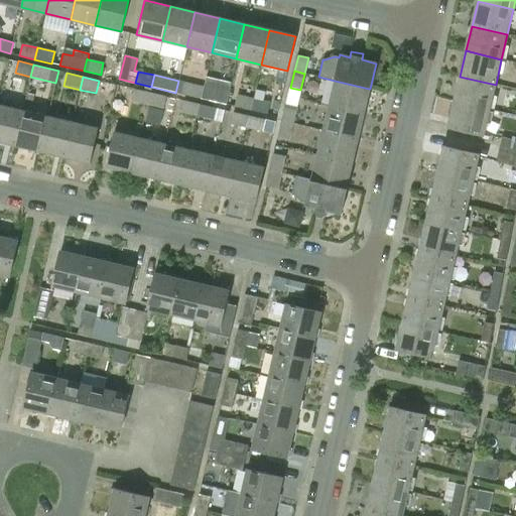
[(496,85),(460,77),(454,102),(490,110),(496,85)]
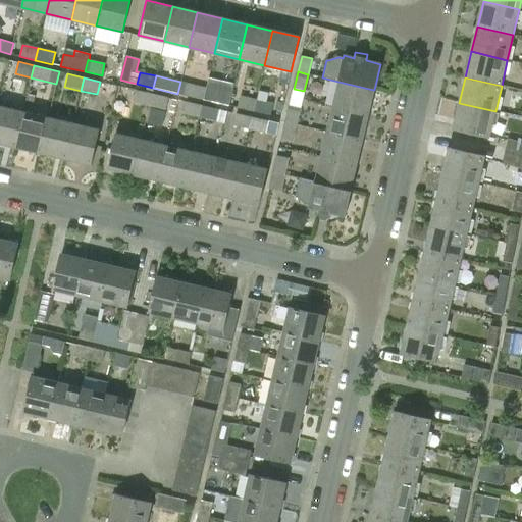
[(180,82),(177,94),(203,100),(206,88),(180,82)]
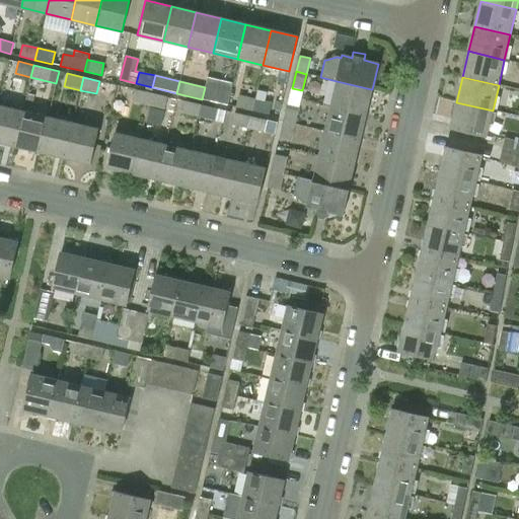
[(371,89),(337,81),(330,105),(365,114),(371,89)]
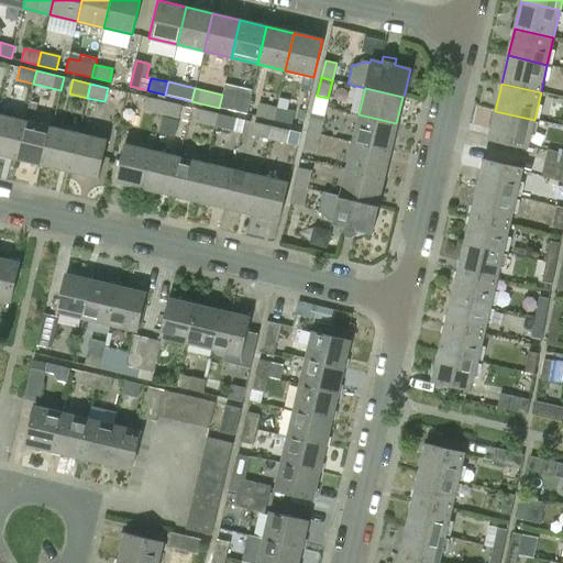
[(236,112),(240,99),(222,95),(219,108),(236,112)]
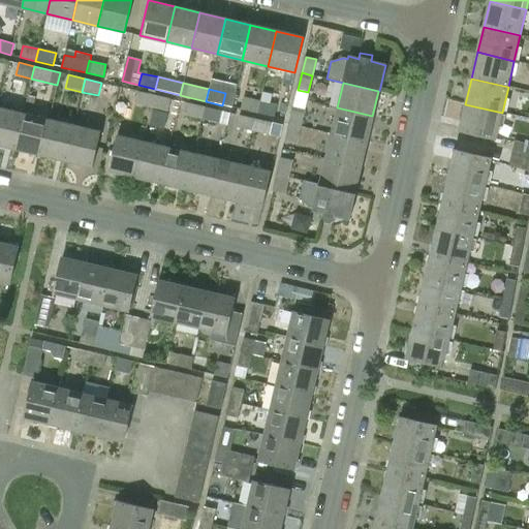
[(137,91),(134,103),(151,107),(154,95),(137,91)]
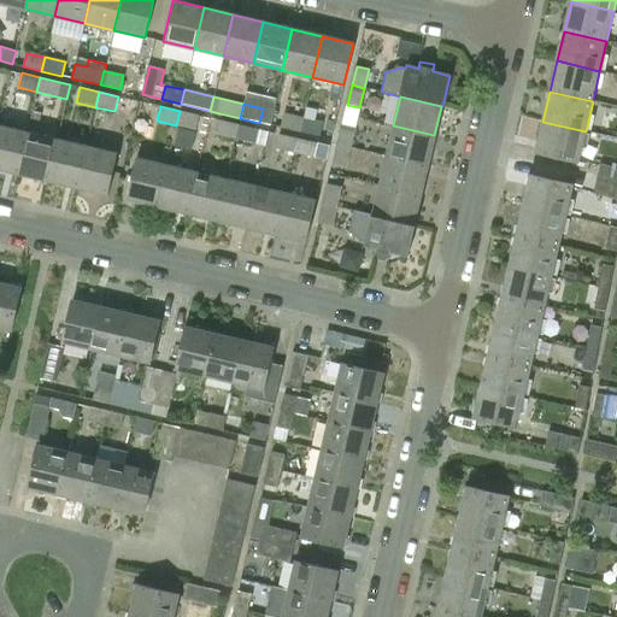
[(195,130),(199,116),(180,111),(176,125),(195,130)]
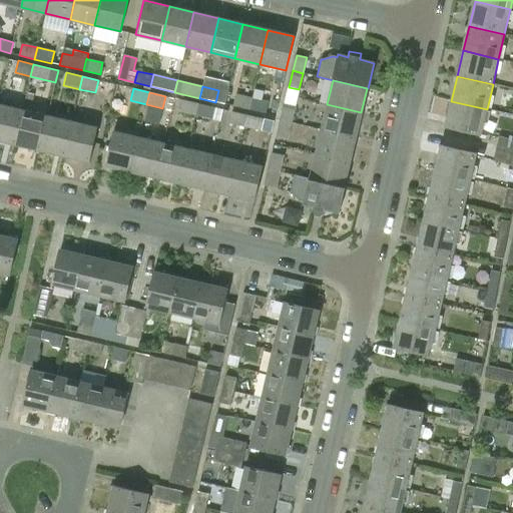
[(234,94),(232,106),(248,109),(251,98),(234,94)]
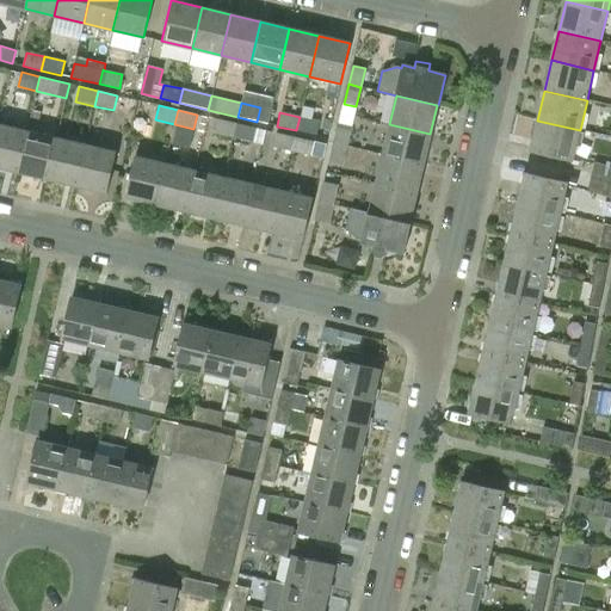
[(316,135),(319,121),(300,117),(296,130),(316,135)]
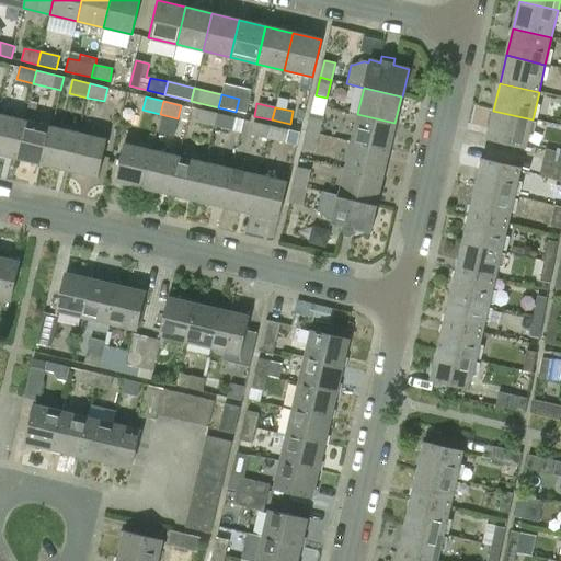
[(199,111),(196,122),(214,126),(216,115),(199,111)]
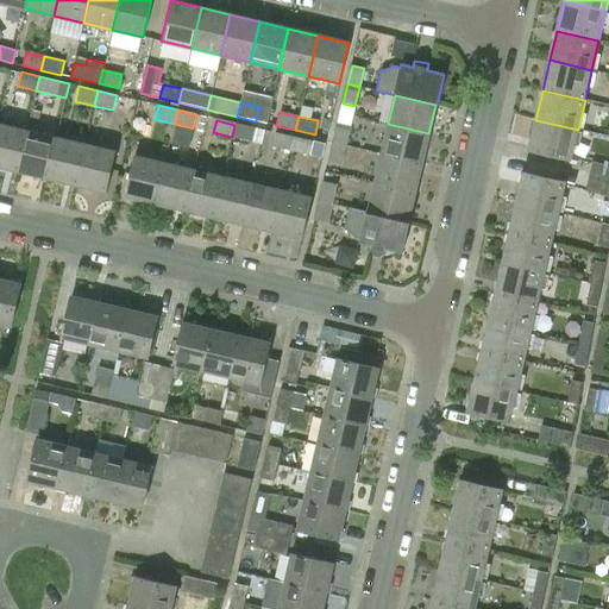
[(578,130),(535,120),(528,150),(571,161),(578,130)]
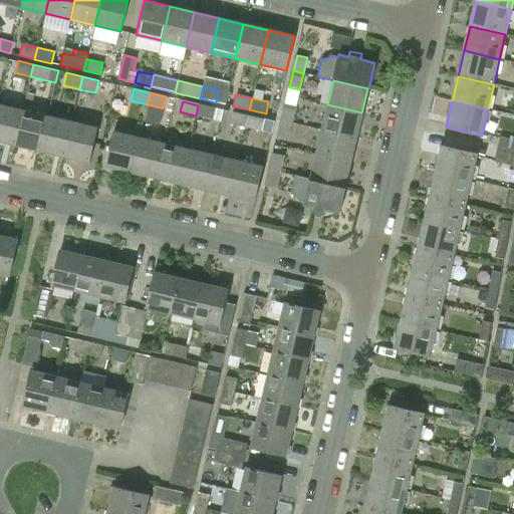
[(0,141),(14,145),(22,110),(0,104),(0,141)]
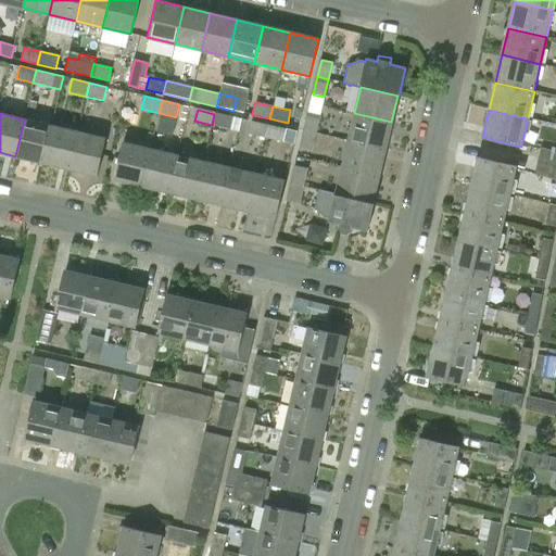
[(320,115),(308,113),(304,129),(316,133),(320,115)]
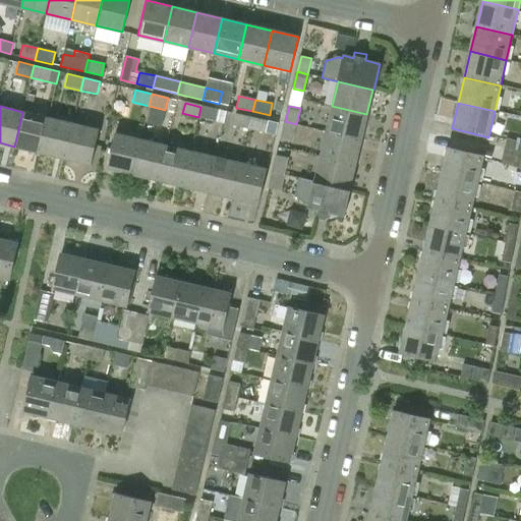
[(366,114),(332,106),(327,131),(361,139),(366,114)]
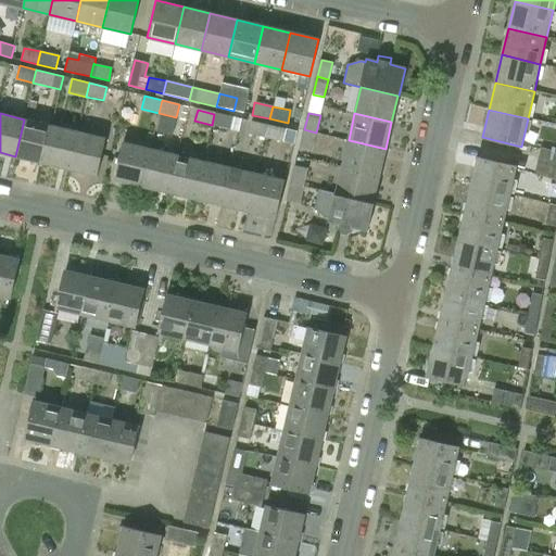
[(229,129),(232,118),(214,114),(212,125),(229,129)]
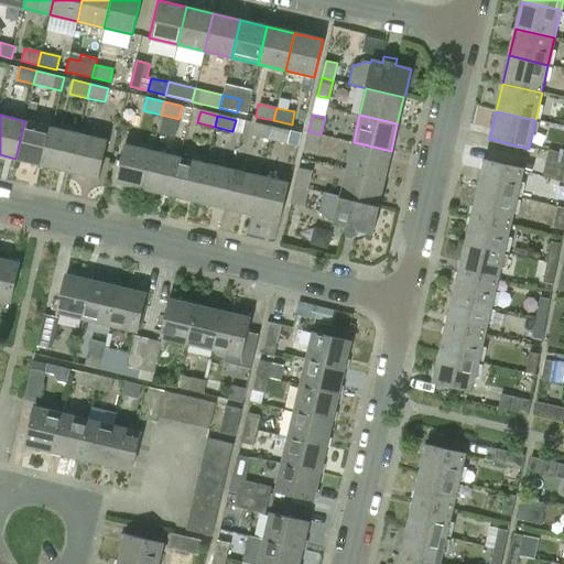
[(43,165),(52,127),(24,121),(15,159),(43,165)]
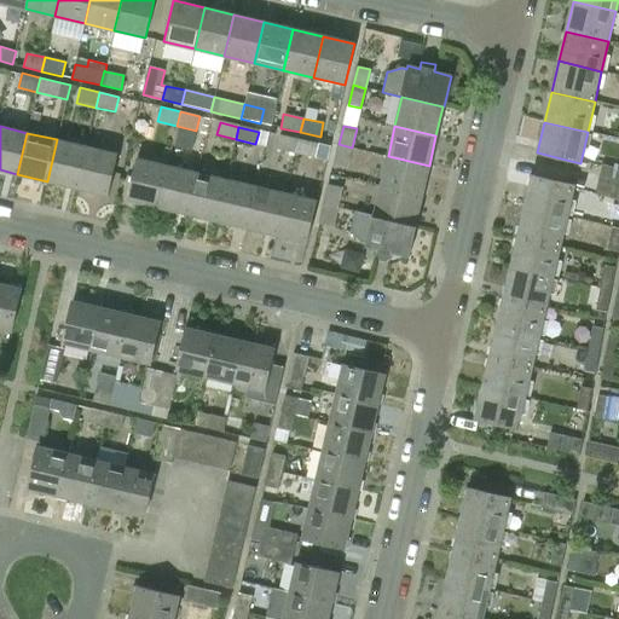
[(279,136),(276,150),(295,154),(299,140),(279,136)]
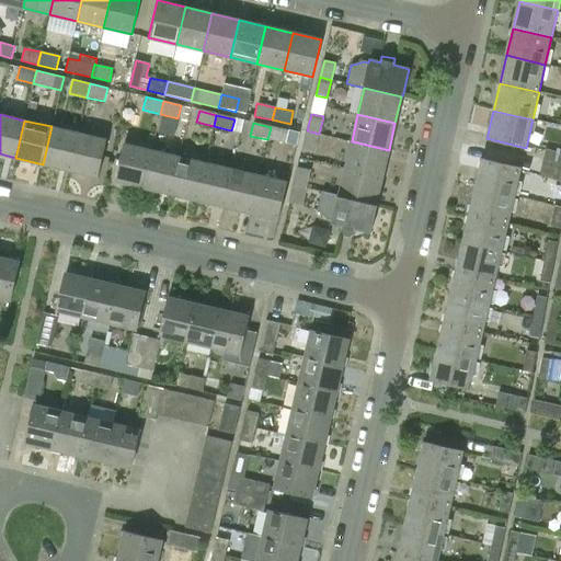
[(69,171),(78,133),(52,126),(43,164),(69,171)]
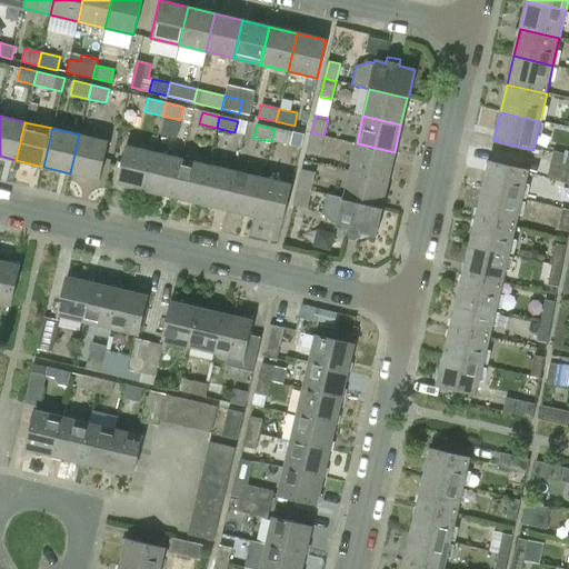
[(303,135),(293,133),(275,129),(271,141),(300,148),(303,135)]
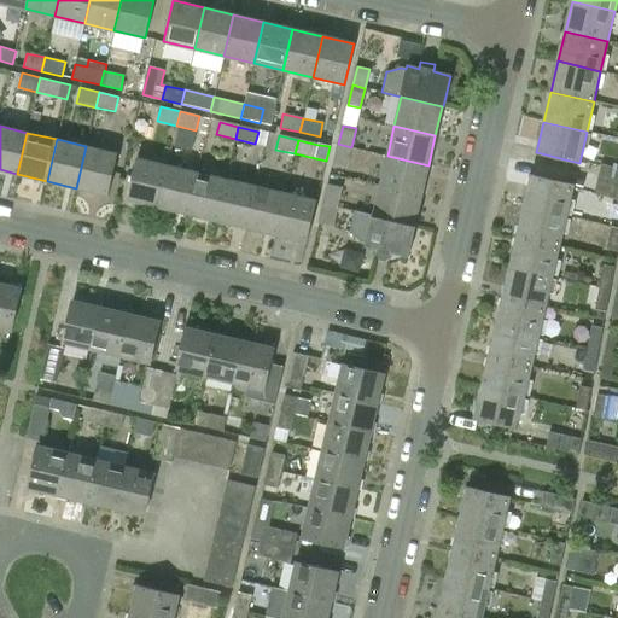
[(333,164),(347,167),(351,147),(338,144),(333,164)]
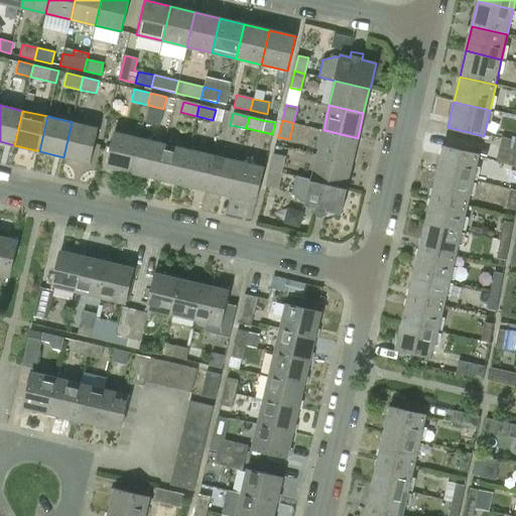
[(72,122),(63,157),(90,163),(98,129),(72,122)]
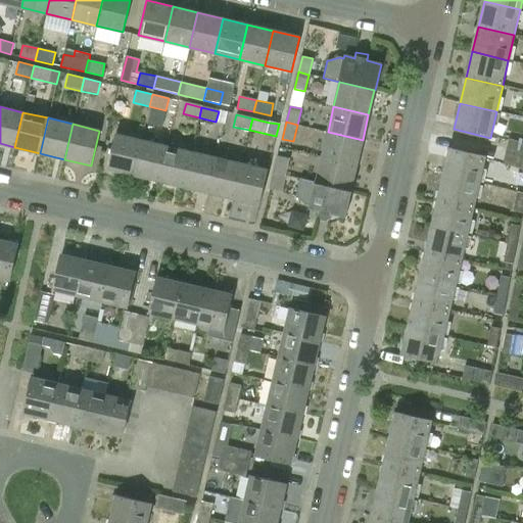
[(363,140),(328,132),(322,156),(357,165),(363,140)]
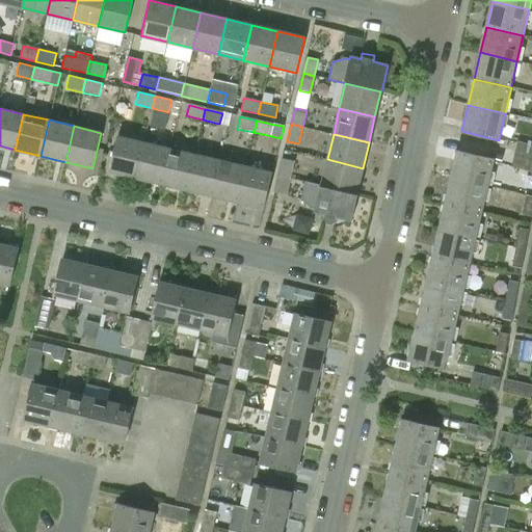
[(135,178),(143,142),(117,136),(109,171),(135,178)]
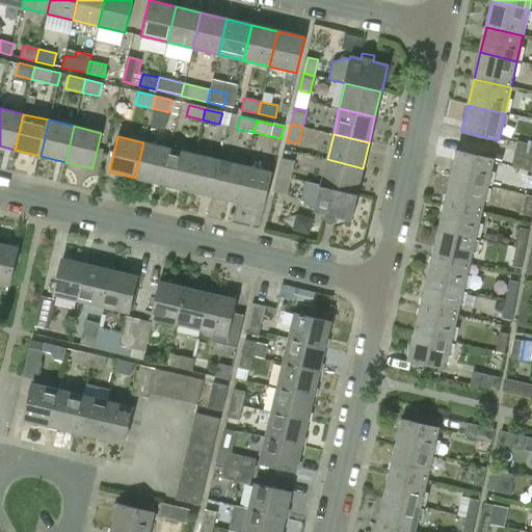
[(531,144),(517,141),(514,154),(531,158),(531,144)]
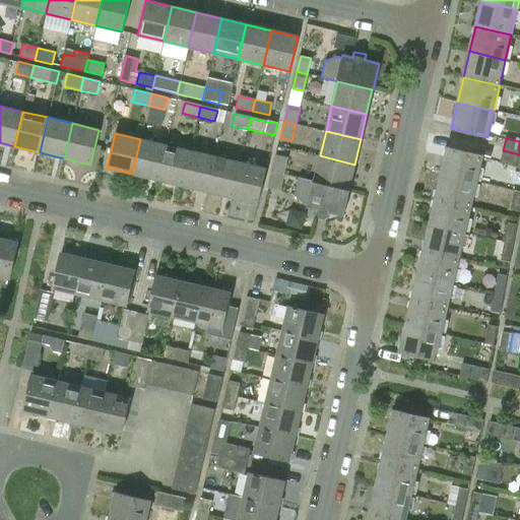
[(157,180),(165,145),(140,139),(132,174),(157,180)]
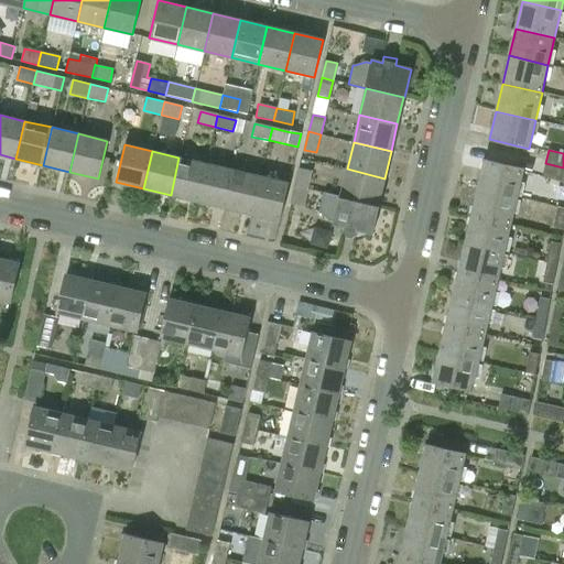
[(197,202),(206,164),(179,158),(171,195),(197,202)]
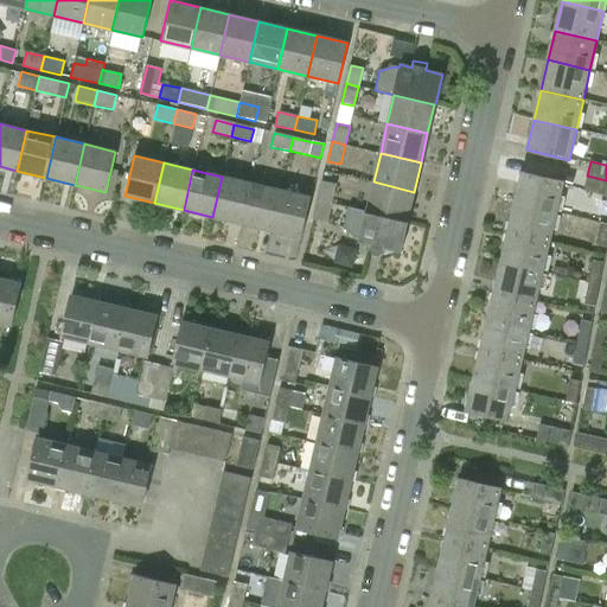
[(515,203),(556,212),(563,183),(522,172),(515,203)]
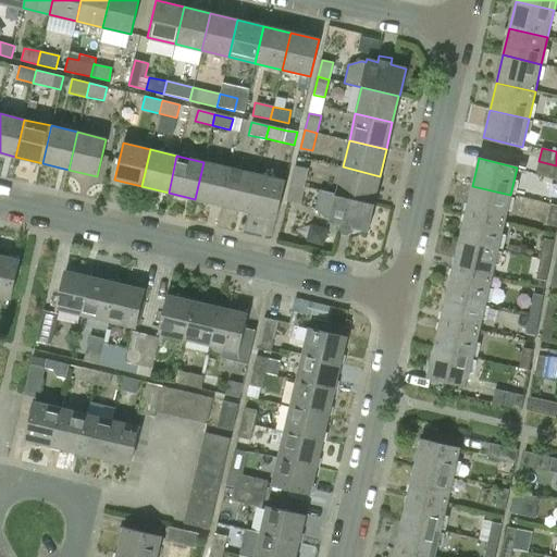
[(534,175),(556,180),(556,165),(539,161),(534,175)]
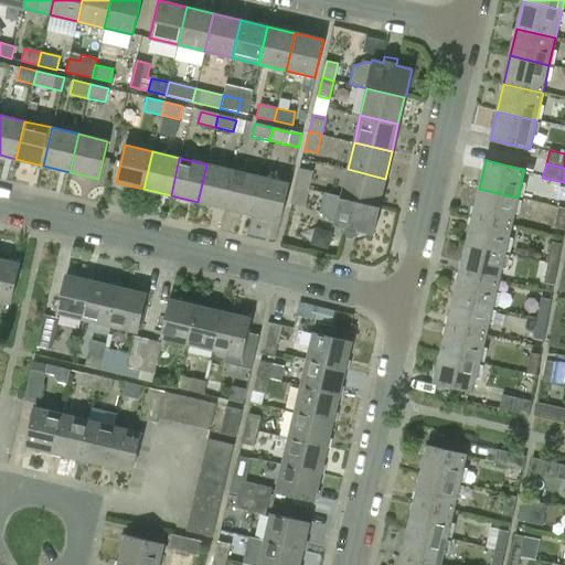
[(225,209),(233,171),(206,164),(198,202),(225,209)]
